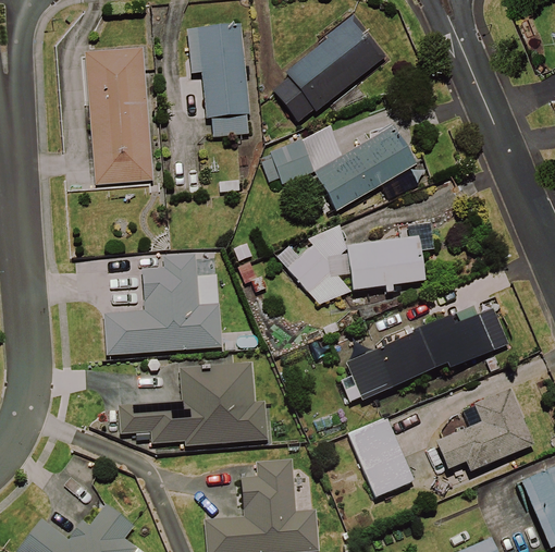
[(386,53),(355,15),(270,85),(301,123),(386,53)]
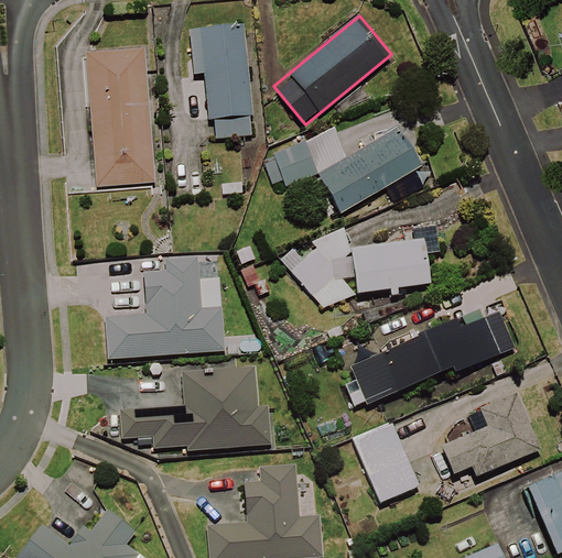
[(254,133),(246,25),(188,30),(192,74),(205,73),(209,137),(254,133)]
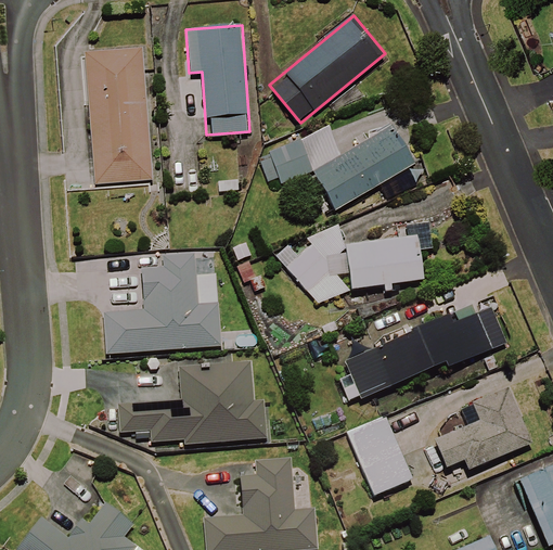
[(152,179),(142,47),(85,51),(95,184),(152,179)]
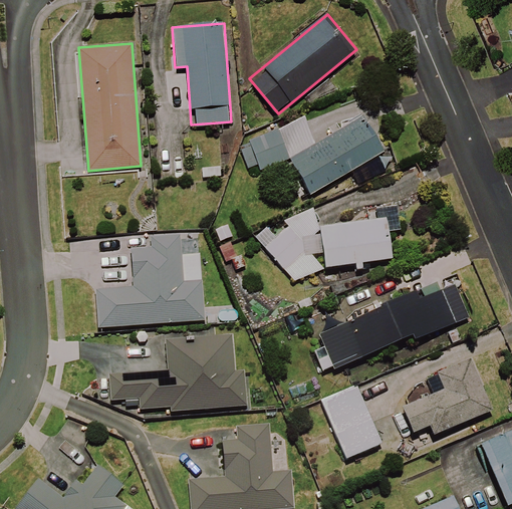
[(382,152),(358,109),(329,126),(333,133),(284,161),(304,196),(351,169),(359,184),(378,173),(370,159),(382,152)]
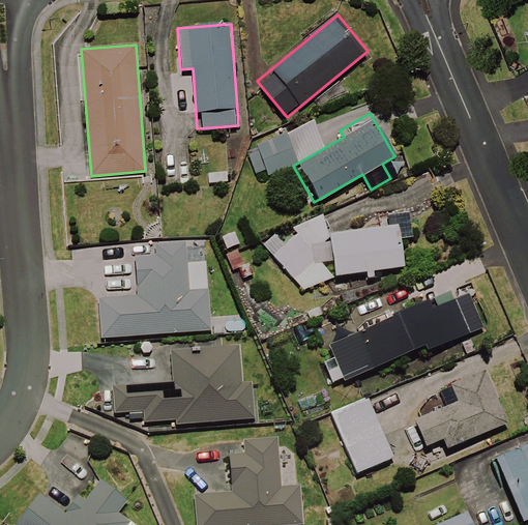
[(297,163),(287,134),(256,145),(267,174),(297,163)]
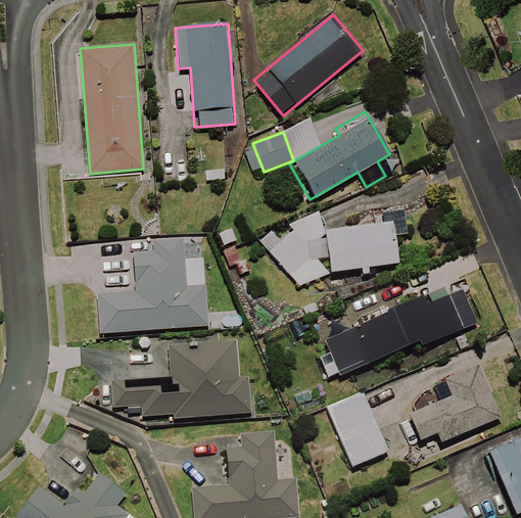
[(408,239),(400,204),(375,209),(377,223),(322,234),(317,213),(259,235),(262,242),(299,287),(331,273),(359,268),(360,274),(371,272),(369,266),(399,260),(396,241),(408,239)]
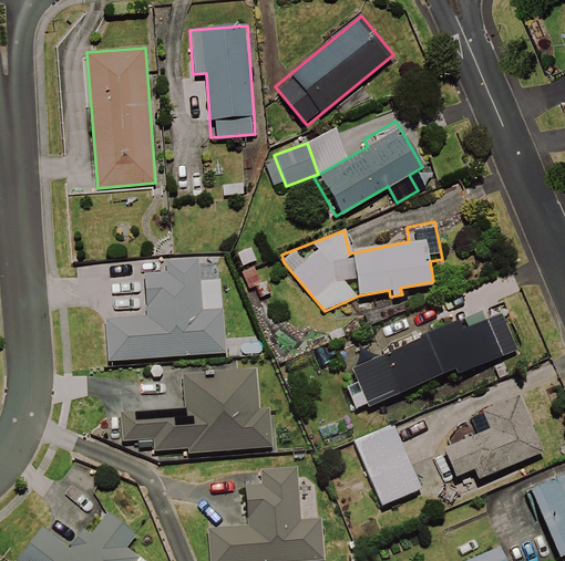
[(199,279),(198,259),(170,261),(170,272),(144,274),(146,315),(106,319),(109,359),(226,351),(221,278),(199,279)]
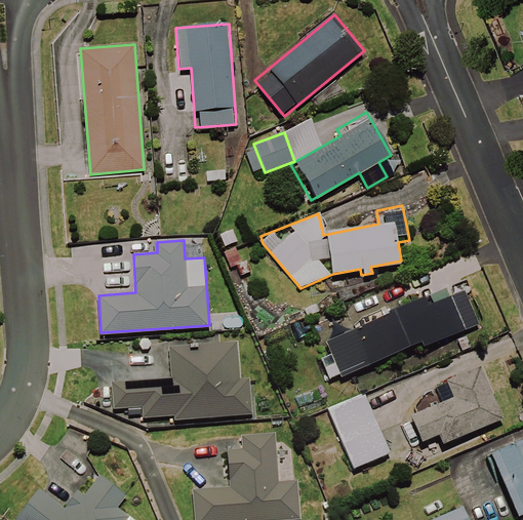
[(482,319),(468,287),(427,306),(423,295),(378,316),(380,320),(328,344),(344,377),(420,343),(421,347),(482,319)]
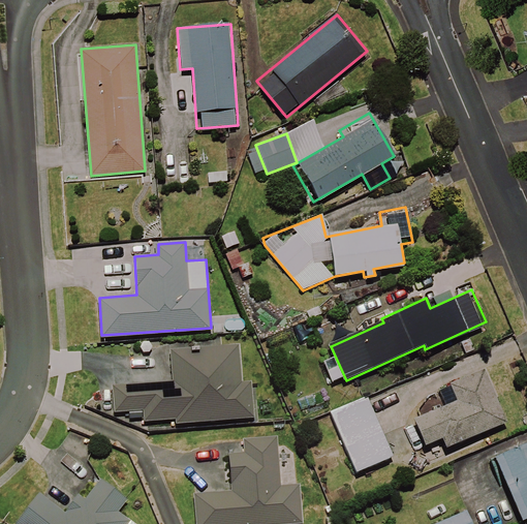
[(242,381),(239,345),(173,350),(175,378),(151,380),(116,383),(118,410),(146,407),(147,420),(178,418),(178,423),(255,417),(252,381),(242,381)]
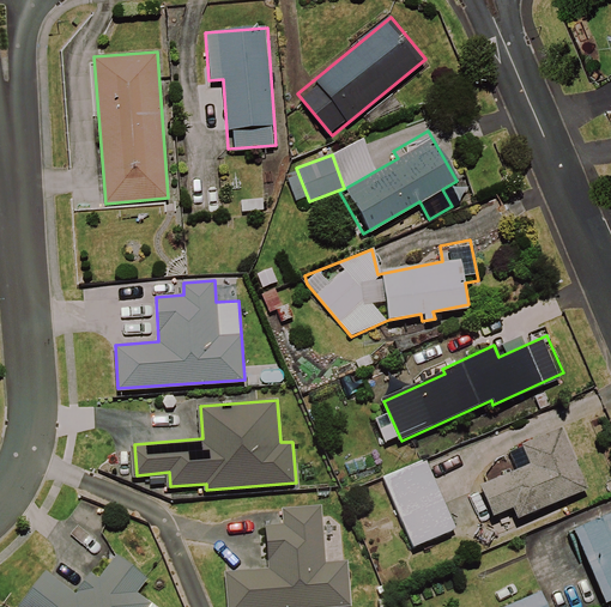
[(586,491),(563,430),(527,443),(534,465),(479,485),(490,515),(513,507),(516,516),(586,491)]
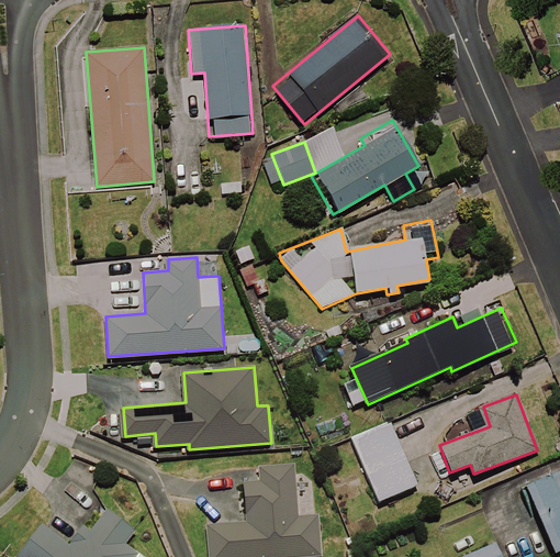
[(416,486),(391,421),(353,435),(377,500),(416,486)]
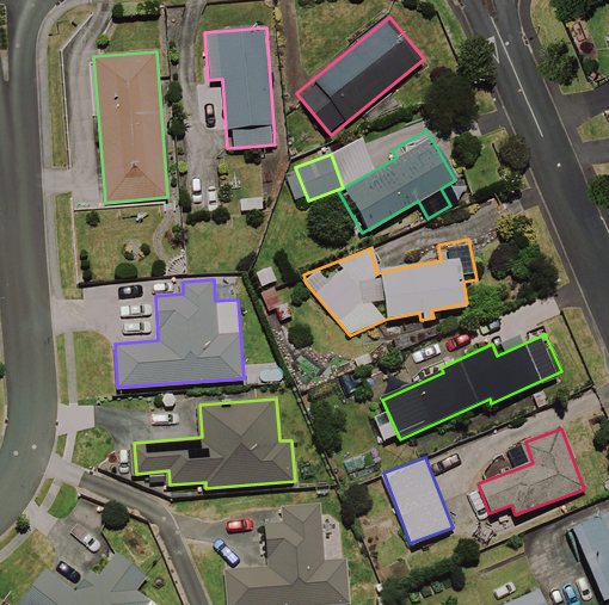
[(324,561),(319,504),(283,507),(284,522),(264,524),(266,566),(226,569),(228,604),(331,604),(348,604),(344,560),(324,561)]
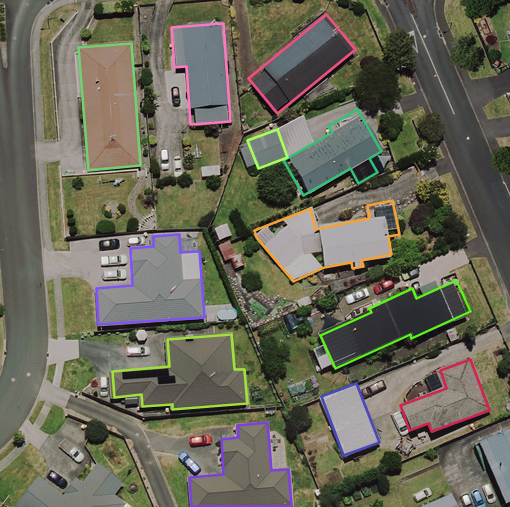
[(509,429),(480,441),(503,503),(509,500),(509,429)]
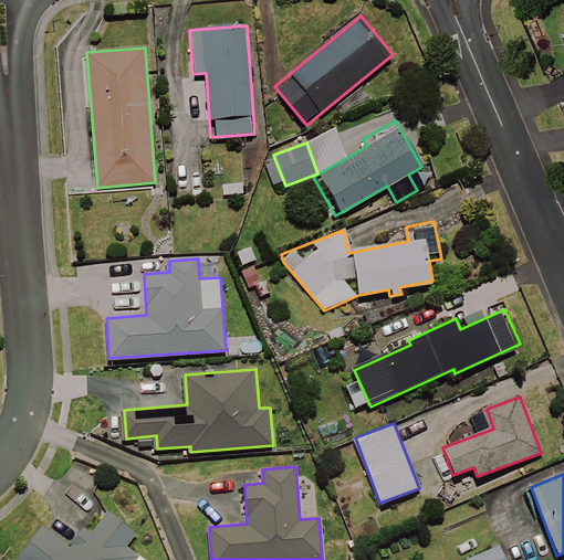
[(138,528),(111,507),(90,534),(83,529),(70,547),(43,527),(18,558),(20,559),(134,559),(138,555),(126,545),(138,528)]
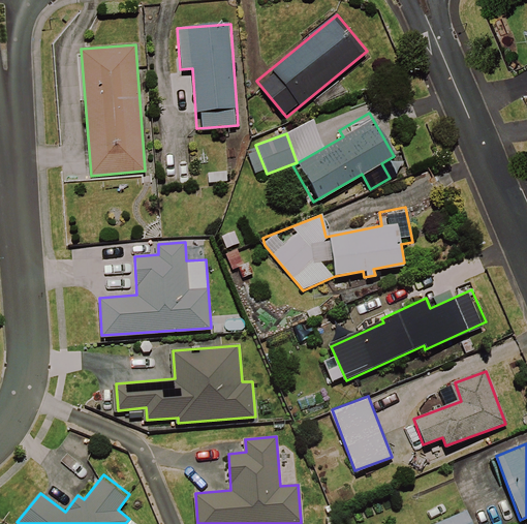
[(476,523),(471,510),(436,523),(476,523)]
